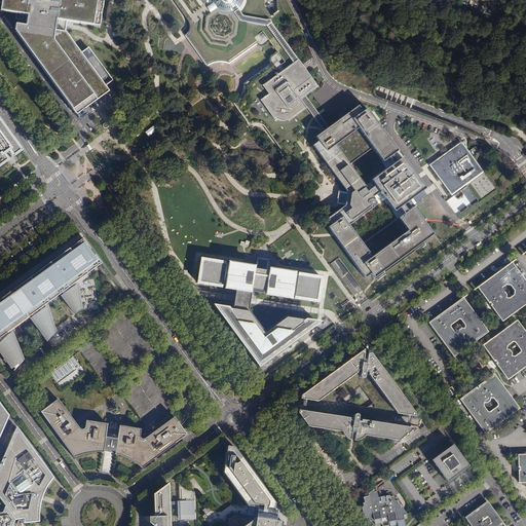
[(13,34),(76,121),(111,98),(107,92),(114,86),(91,54),(83,59),(71,36),(72,26),(101,31),(106,5),(77,0),(0,0),(0,5),(4,6),(3,14),(28,19),(26,29),(15,28),(14,34),(13,34)]
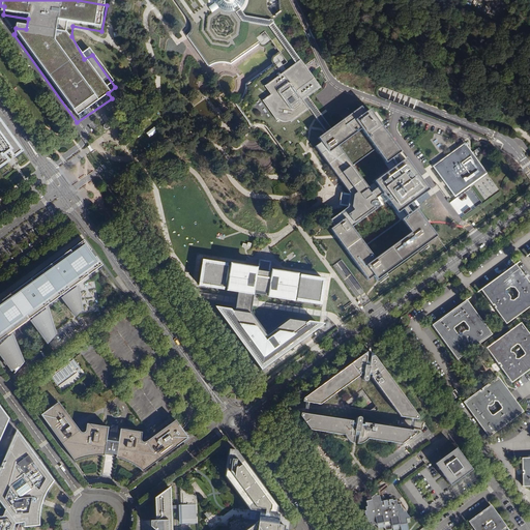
[(319,139),(327,133),(310,109),(291,122),(290,120),(289,121),(286,122),(285,122),(283,122),(281,121),(280,120),(278,119),(276,120),(262,100),(271,94),(265,86),(295,63),(268,26),(242,22),(241,21),(234,10),(231,11),(228,11),(226,10),(223,10),(219,8),(218,7),(211,12),(208,7),(213,4),(212,3),(211,1),(211,0),(175,0),(187,17),(189,21),(190,22),(190,26),(190,29),(189,31),(187,35),(209,65),(214,63),(216,63),(221,62),(223,62),(225,62),(230,63),(231,64),(268,36),(284,57),(245,84),(245,87),(244,92),(242,96),(240,100),(236,104),(253,126),(255,125),(256,124),(258,124),(259,124),(263,125),(264,125),(266,126),(267,128),(299,171),(307,165),(323,185),(336,175),(316,146),(321,142),(319,139)]
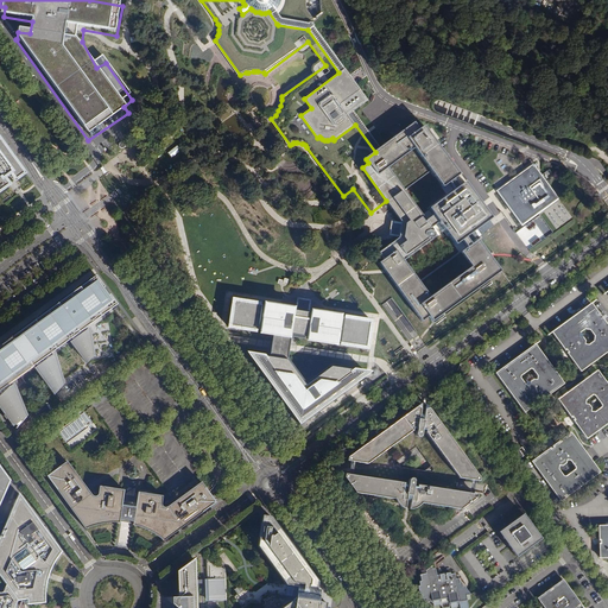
[(268,12),(276,11),(277,8),(279,6),(280,2),(280,0),(242,0),(242,1),(244,4),(245,5),(249,8),(251,8),(252,10),(255,12),(259,12),(261,13),(265,13),(268,12)]
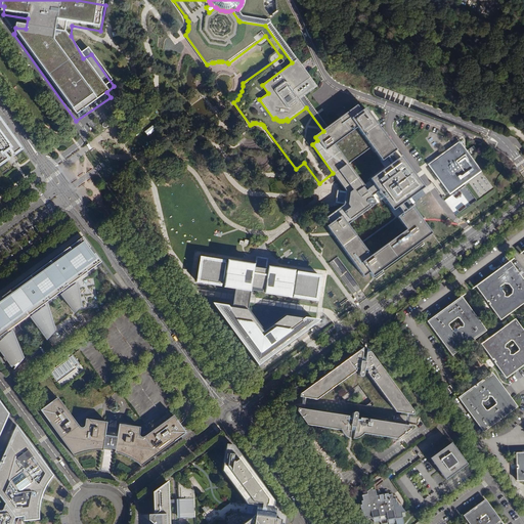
[(265,0),(264,12),(273,13),(274,0),(265,0)]
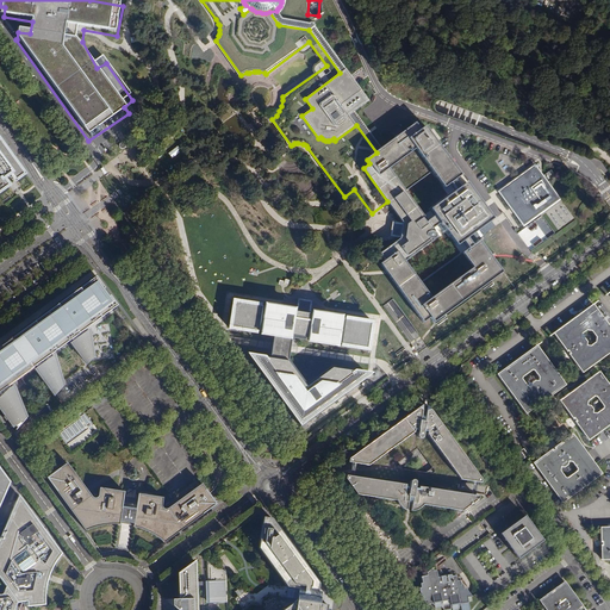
[(279,25),(309,30),(315,26),(316,25),(313,22),(310,22),(310,23),(282,18),(277,11),(269,12),(278,24),(279,25)]
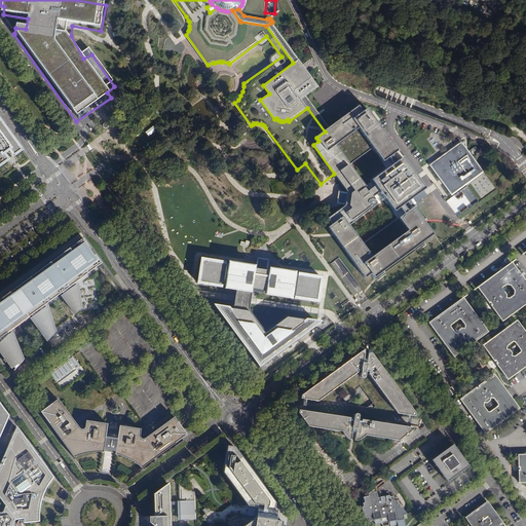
[(271,23),(266,26),(293,63),(299,61),(271,23)]
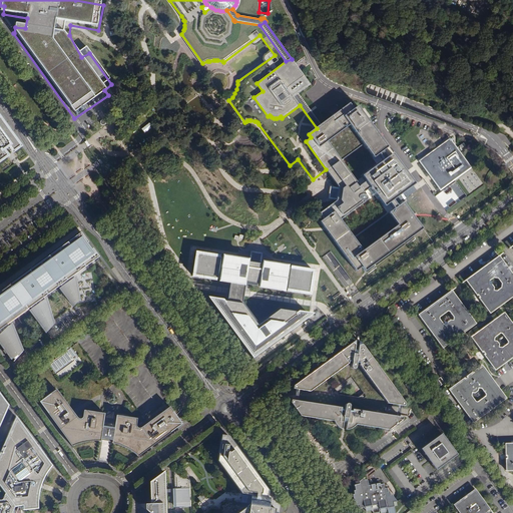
[(286,61),(257,83),(263,91),(253,97),(268,116),(270,115),(271,116),(272,117),(274,118),(276,118),(277,118),(280,117),(281,116),(282,118),(300,105),(294,97),(298,93),(311,84),(292,59),(286,61)]
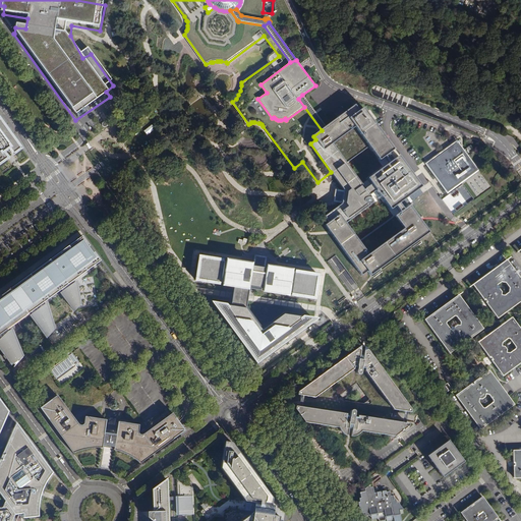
[(326,126),(302,95),(298,99),(304,107),(322,130),(326,127),(326,126)]
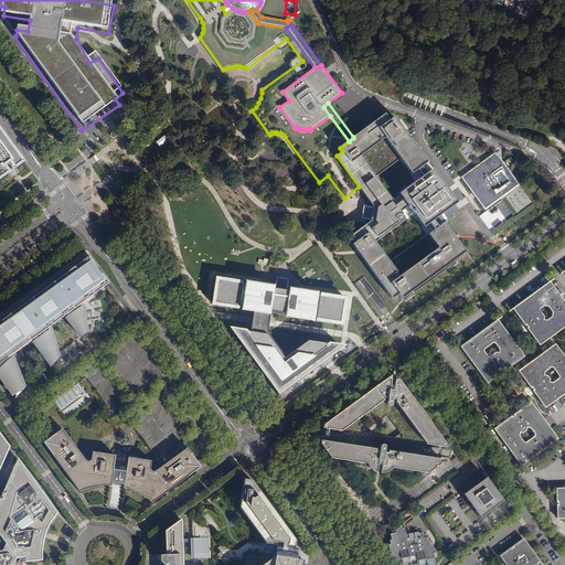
[(337,156),(359,187),(373,206),(373,209),(370,209),(369,217),(371,219),(371,222),(352,235),(356,241),(352,244),(393,299),(398,295),(402,299),(466,253),(444,223),(438,227),(434,230),(390,263),(375,243),(401,223),(402,221),(404,220),(404,219),(404,217),(403,216),(404,214),(402,212),(408,208),(424,228),(429,224),(434,221),(457,203),(433,169),(426,173),(423,177),(398,194),(403,200),(396,204),(376,177),(401,159),(412,174),(417,170),(422,167),(427,162),(394,117),(390,119),(385,114),(353,137),(353,138),(349,141),(340,148),(342,151),(337,156)]
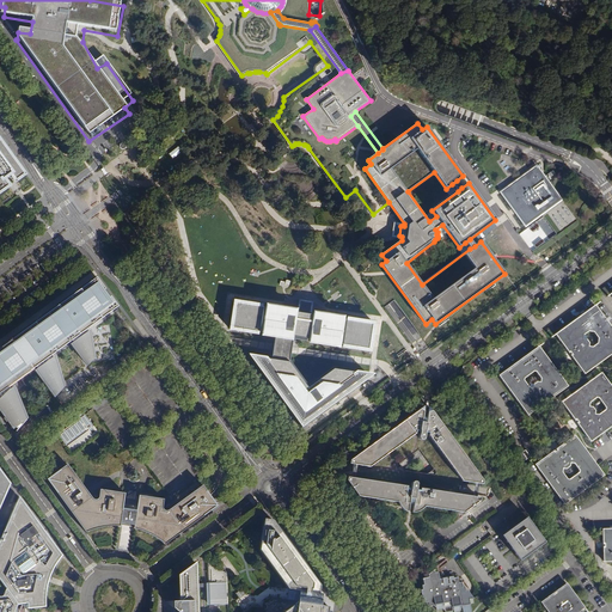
[(0,190),(13,182),(24,175),(0,141),(0,190)]
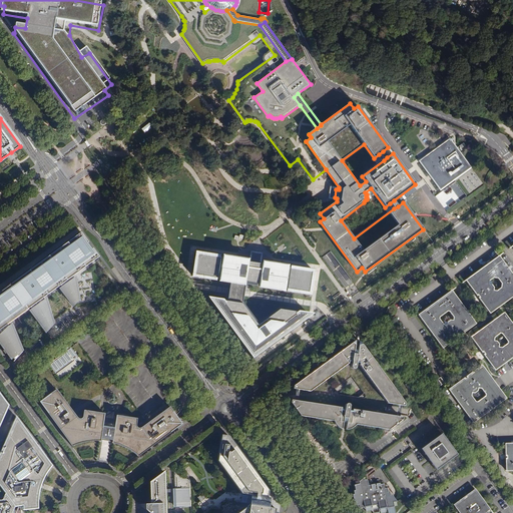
[(469,167),(449,140),(421,160),(441,187),(469,167)]
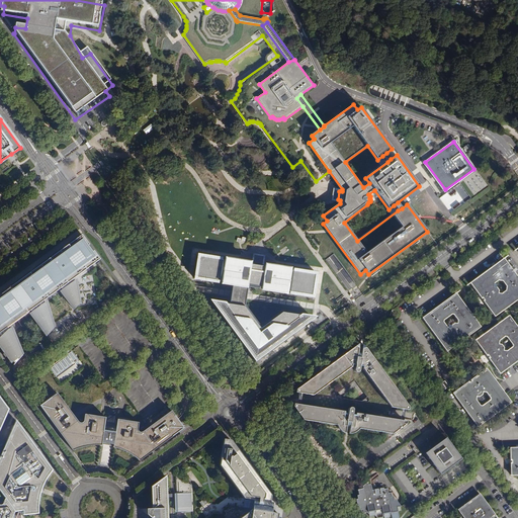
[(87,248),(80,237),(66,247),(67,248),(65,249),(64,249),(32,271),(33,272),(31,273),(31,272),(0,294),(2,298),(0,298),(0,348),(4,354),(2,355),(5,358),(6,357),(11,364),(13,362),(14,364),(12,365),(13,366),(22,356),(11,329),(7,330),(6,329),(30,312),(31,313),(29,314),(45,334),(46,333),(47,334),(46,335),(46,336),(54,328),(47,304),(44,305),(42,303),(61,289),(62,290),(60,292),(72,308),(73,306),(74,308),(73,310),(79,303),(76,281),(73,281),(73,280),(97,262),(91,254),(90,255),(85,249),(87,248)]
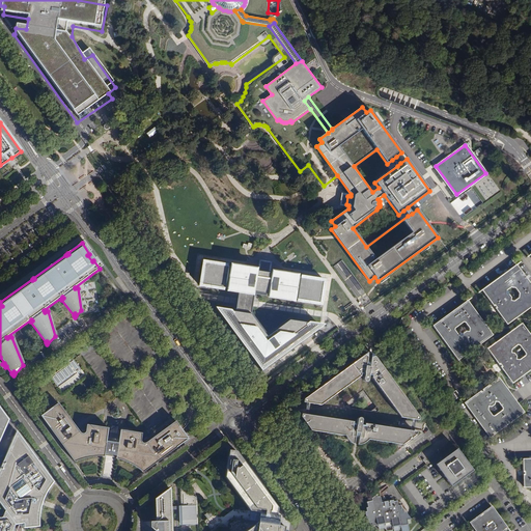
[(230,311),(210,308),(256,372),(305,336),(320,326),(286,319),(262,335),(246,314),(249,295),(262,297),(262,299),(318,307),(323,279),(267,270),(266,274),(253,272),(253,268),(198,259),(194,287),(232,294),(230,311)]
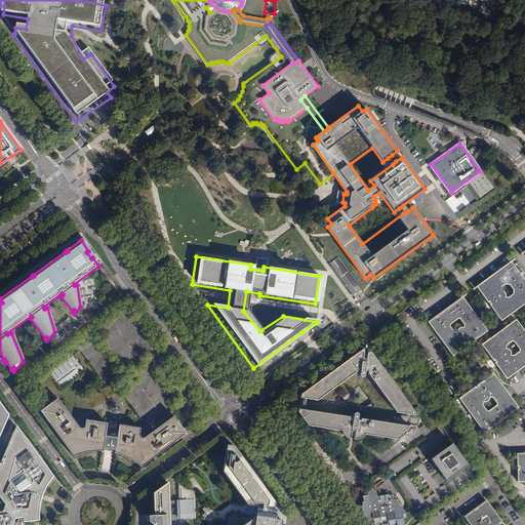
[(524,303),(524,282),(510,263),(476,287),(485,300),(487,298),(490,303),(492,306),(490,307),(500,321),(524,303)]
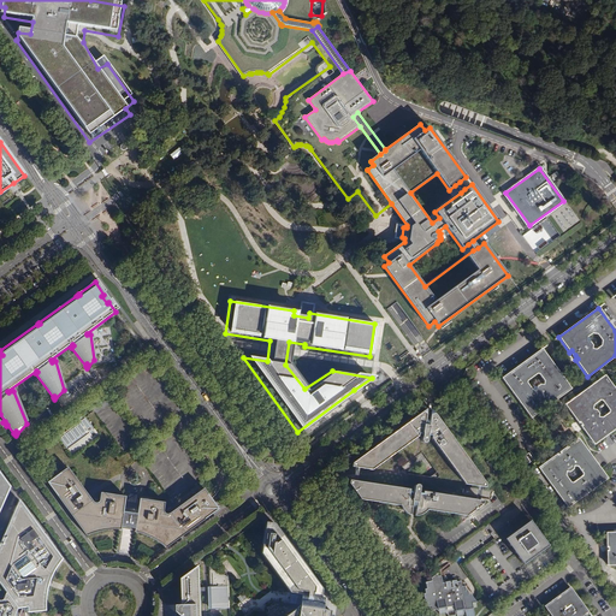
[(570,389),(542,349),(502,378),(532,418),(546,406),(546,404),(554,398),(555,400),(570,389)]
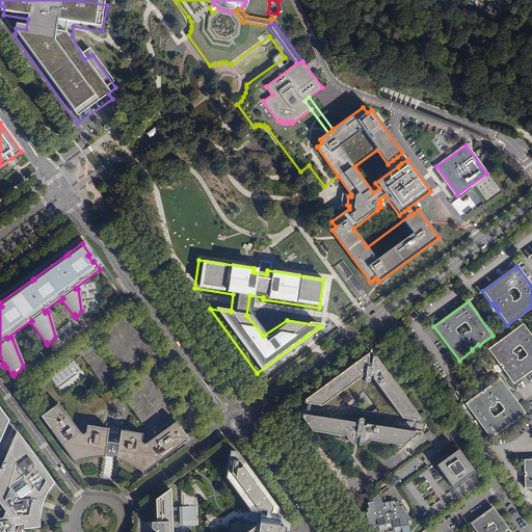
[(531,369),(531,337),(523,324),(488,349),(499,363),(500,362),(505,368),(503,369),(513,383),(526,374),(531,369)]
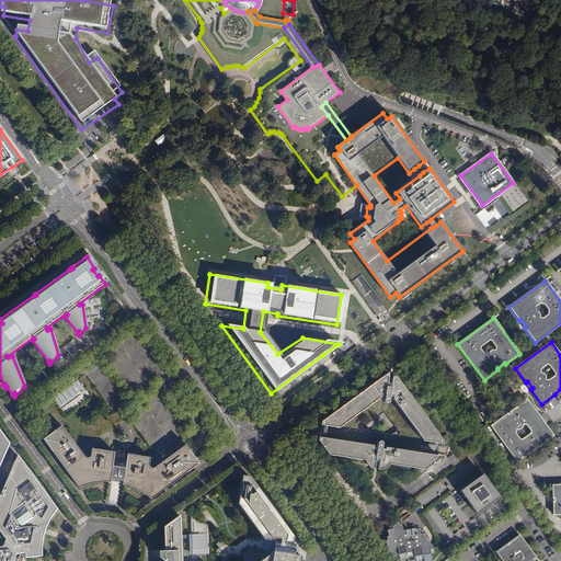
[(388,378),(380,378),(323,420),(323,421),(322,422),(321,422),(321,423),(322,424),(323,424),(323,425),(324,425),(327,426),(340,427),(381,398),(381,395),(385,396),(384,400),(384,401),(385,402),(386,403),(387,403),(388,402),(389,401),(390,396),(393,397),(392,399),(424,441),(435,442),(438,443),(441,443),(442,442),(442,441),(441,439),(442,438),(399,380),(392,379),(388,378)]
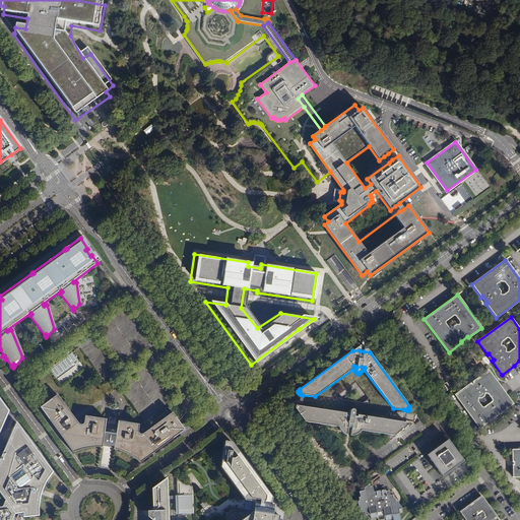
[(85,368),(73,353),(49,371),(60,387),(85,368)]
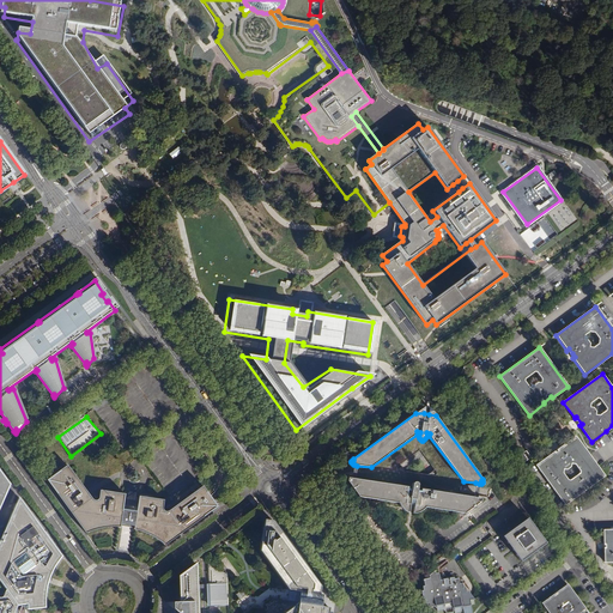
[(593,460),(575,436),(560,447),(562,449),(554,454),(552,453),(536,465),(565,504),(604,474),(593,460)]
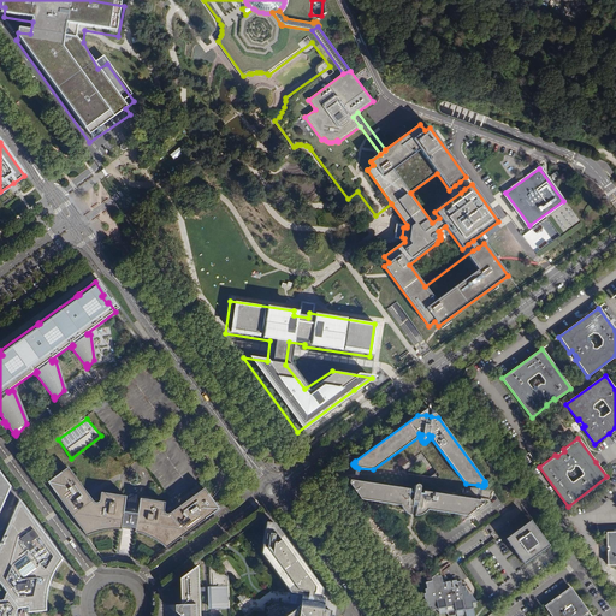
[(53,492),(86,537),(92,534),(99,533),(107,532),(113,531),(119,531),(120,528),(124,503),(125,498),(99,493),(98,499),(96,501),(95,503),(94,503),(93,503),(92,502),(66,468),(55,477),(63,486),(53,492)]
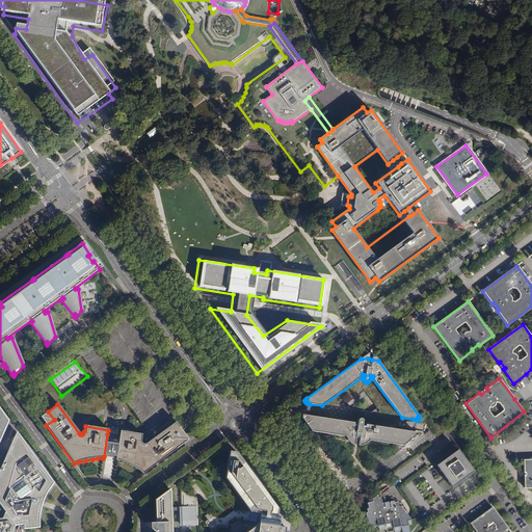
[(54,420),(48,411),(41,418),(46,425),(54,420)]
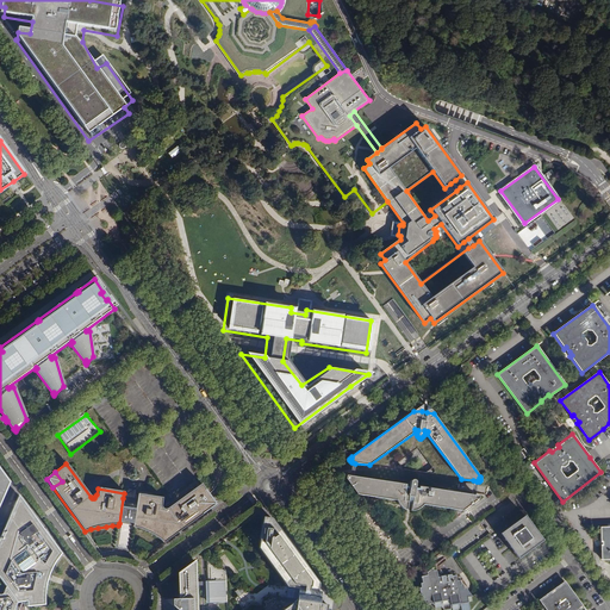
[(350,475),(349,475),(349,477),(347,477),(347,478),(347,479),(348,479),(348,481),(358,495),(397,500),(399,504),(408,505),(412,506),(421,508),(423,504),(462,510),(475,500),(477,499),(478,499),(478,497),(478,496),(477,495),(475,495),(472,495),(419,486),(419,489),(415,487),(416,483),(416,481),(414,480),(412,480),(411,481),(410,487),(406,486),(406,484),(354,477),(350,475)]
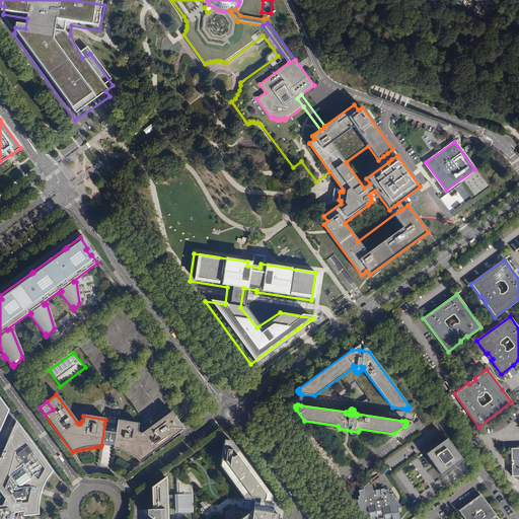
[(138,463),(174,436),(169,428),(177,422),(170,413),(144,432),(143,432),(140,434),(138,434),(138,433),(137,432),(138,425),(117,421),(116,426),(113,447),(113,449),(118,450),(124,453),(129,456),(134,459),(138,463)]
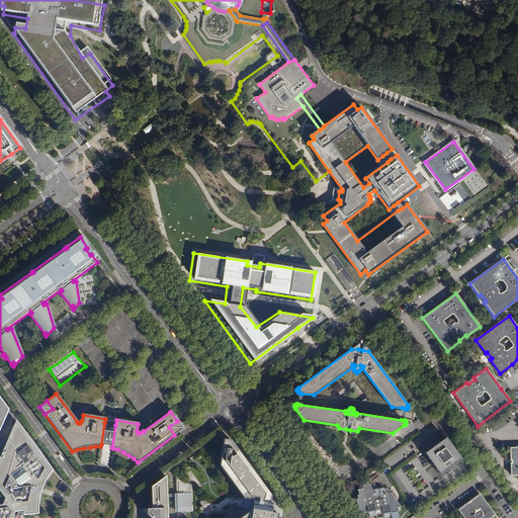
[(114,418),(107,417),(106,424),(104,423),(101,444),(112,446),(115,425),(113,425),(114,418)]
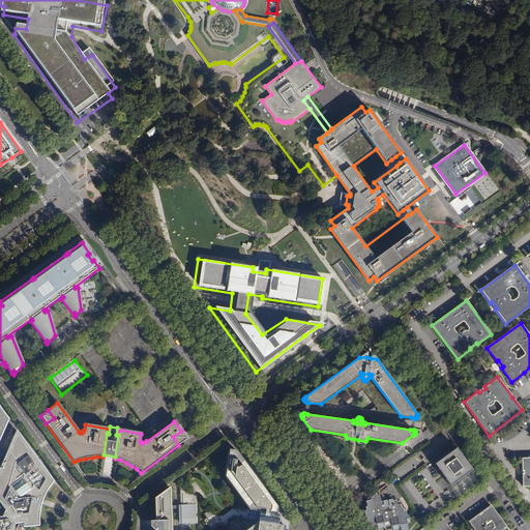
[(187,439),(181,431),(173,437),(178,445),(187,439)]
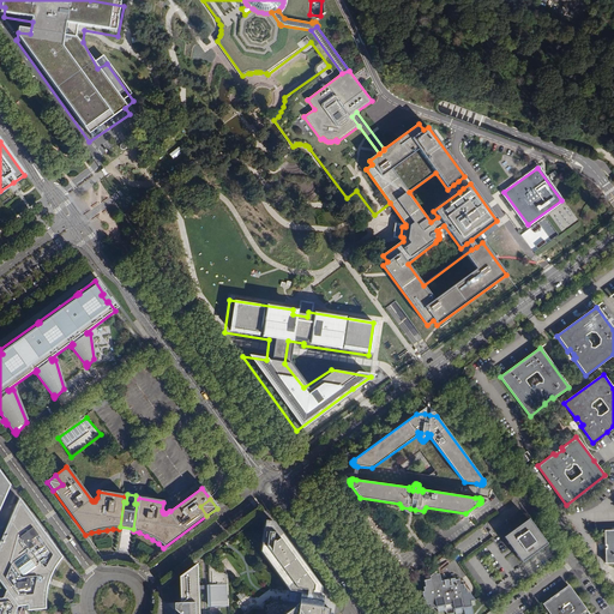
[(0,582),(6,590),(18,607),(28,605),(28,612),(46,609),(46,603),(46,595),(47,589),(48,582),(52,576),(54,569),(58,563),(61,558),(19,500),(7,527),(0,542),(0,582)]
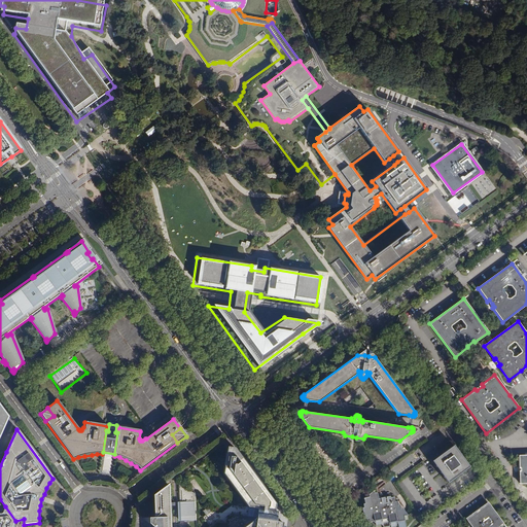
[(459,451),(454,444),(432,460),(437,467),(438,467),(440,469),(441,468),(443,471),(443,472),(443,473),(444,476),(448,482),(470,466),(465,460),(463,459),(462,457),(461,458),(459,455),(460,454),(459,453),(459,451)]
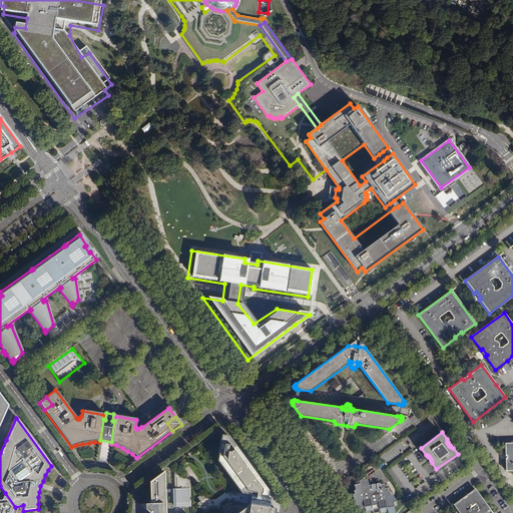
[(202,512),(274,512),(275,508),(268,507),(268,506),(268,504),(270,504),(270,503),(269,502),(269,501),(269,498),(270,498),(267,497),(269,490),(228,436),(220,435),(216,461),(240,493),(241,494),(240,497),(239,498),(240,500),(240,502),(240,503),(225,501),(219,505),(219,509),(210,508),(202,512)]
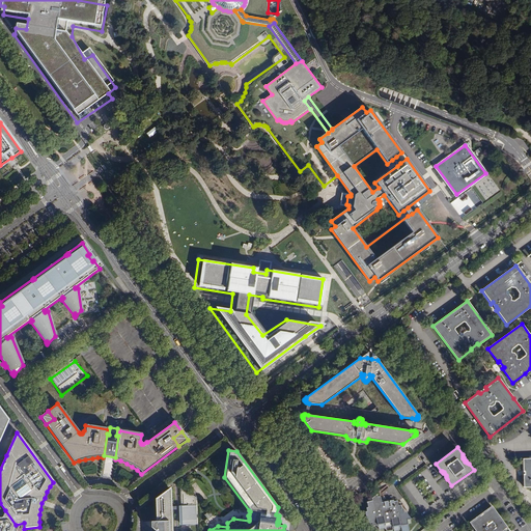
[(171,530),(169,487),(155,499),(155,504),(149,505),(150,528),(152,530),(151,530),(171,530)]
